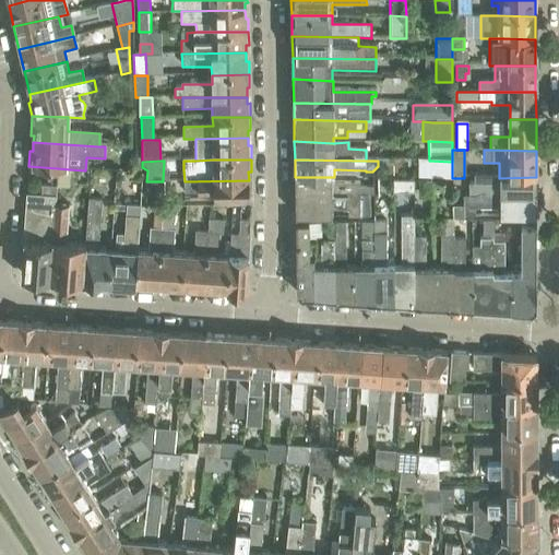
[(429,161),(417,161),(417,179),(452,180),(452,178),(452,162),(429,161)]
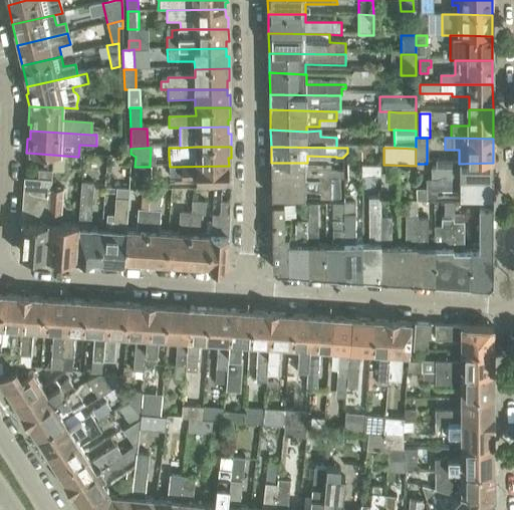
[(63,173),(64,156),(52,155),(51,173),(63,173)]
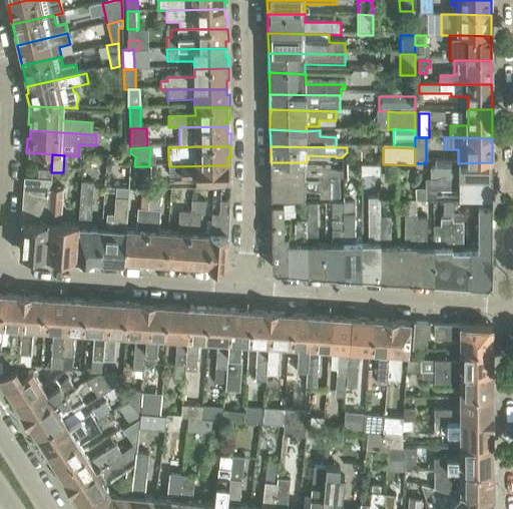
[(306,162),(271,162),(271,180),(330,181),(340,181),(343,181),(342,173),(330,173),(330,169),(306,169),(306,162)]
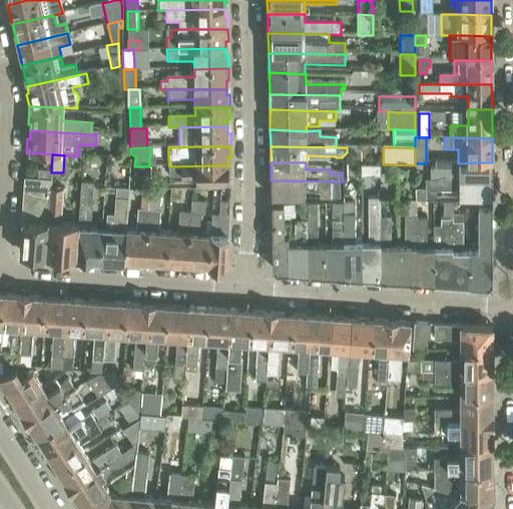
[(492,162),(458,163),(435,163),(435,170),(431,170),(431,180),(492,180),(492,162)]
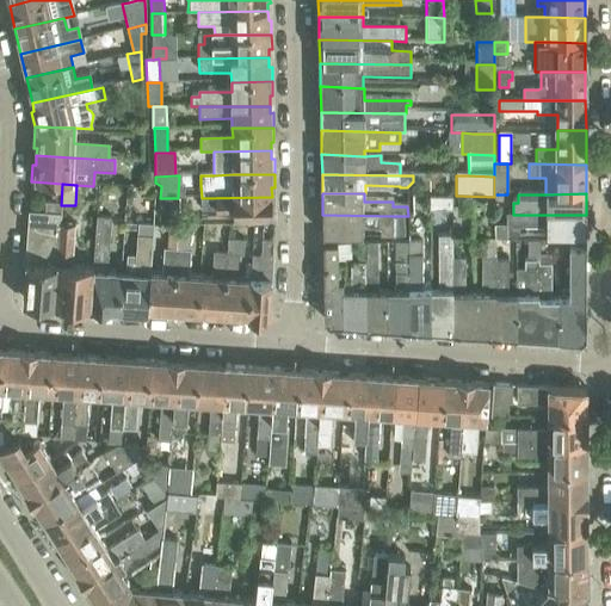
[(272,197),(202,198),(202,211),(234,210),(234,221),(275,220),(275,205),(272,205),(272,197)]
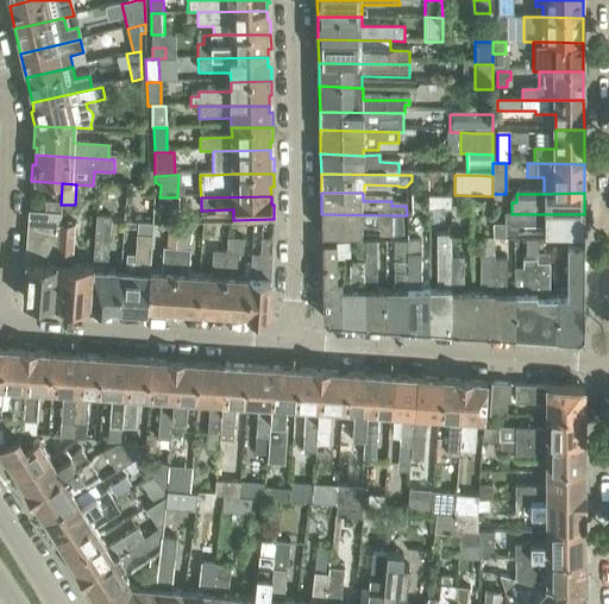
[(159,197),(158,220),(179,221),(179,197),(177,197),(159,197)]
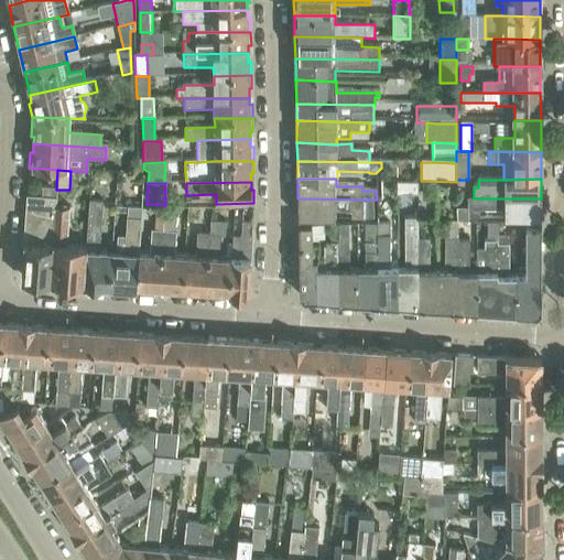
[(397,196),(419,196),(419,184),(419,183),(397,183),(397,184),(397,196)]
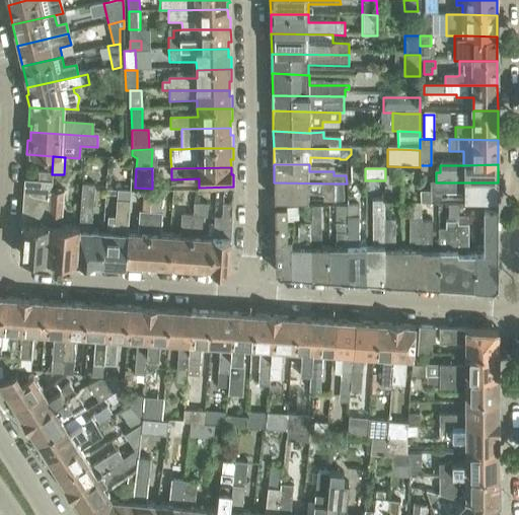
[(390,169),(389,186),(399,186),(399,169),(390,169)]
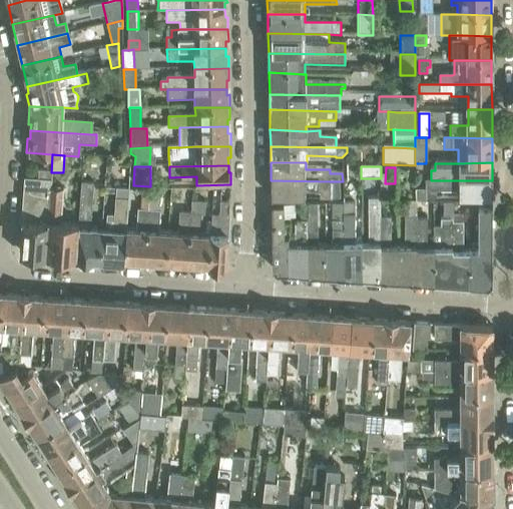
[(36,179),(25,178),(20,251),(24,258),(45,259),(50,189),(48,189),(49,171),(37,170),(36,179)]
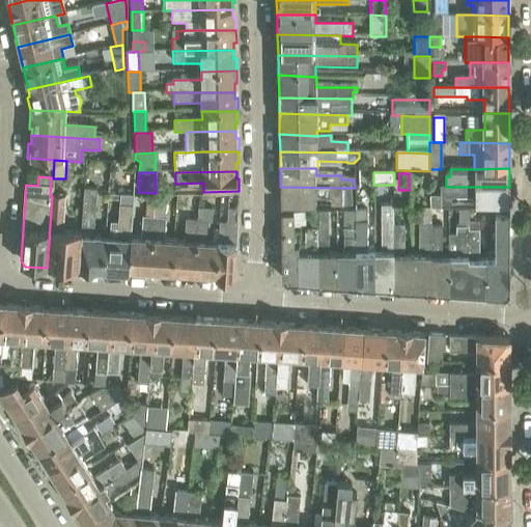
[(341,188),(280,187),(281,206),(316,205),(315,198),(330,198),(341,198),(341,205),(353,205),(352,188),(341,188)]
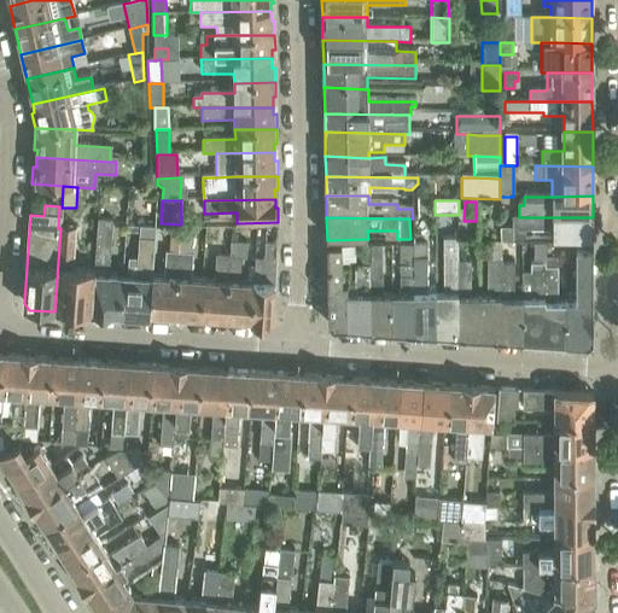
[(554,231),(554,240),(593,240),(593,217),(519,217),(513,217),(513,232),(513,241),(525,241),(525,231),(554,231)]
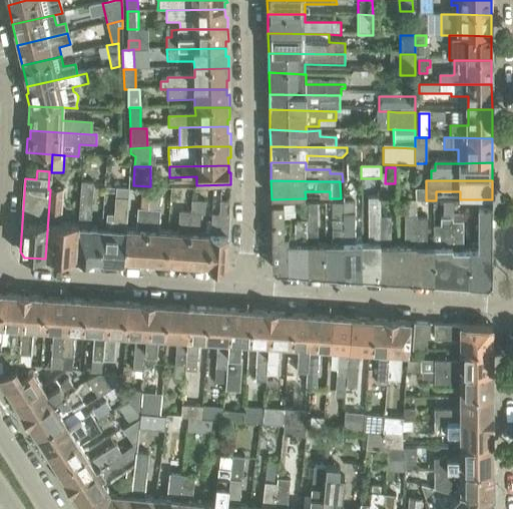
[(80,184),(78,224),(75,261),(95,262),(99,263),(101,228),(97,228),(88,227),(91,184),(80,184)]
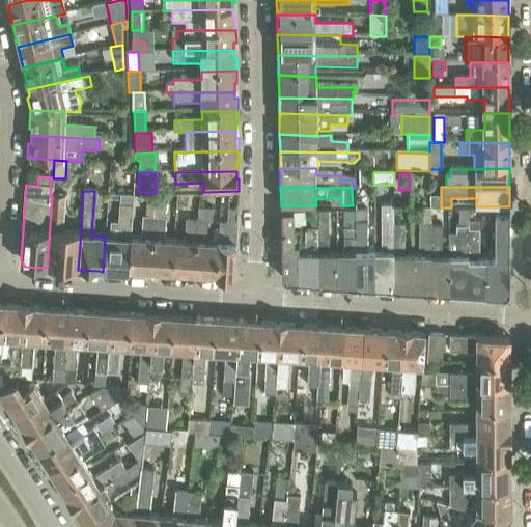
[(52,196),(47,268),(78,270),(81,232),(61,230),(63,197),(52,196)]
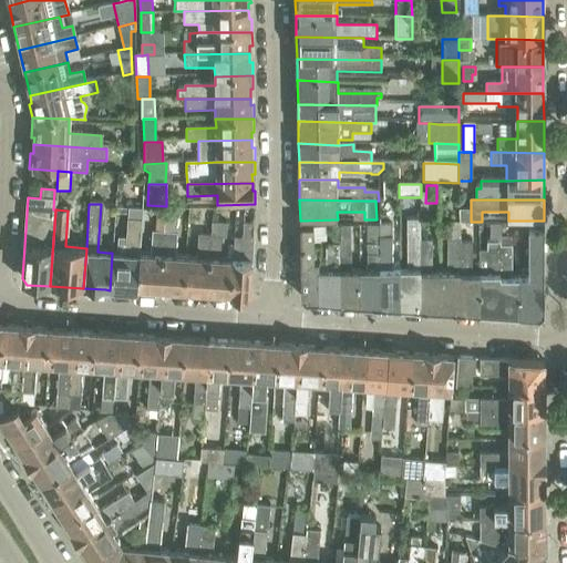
[(112,253),(110,290),(136,292),(140,254),(142,212),(127,211),(126,241),(116,241),(115,253),(112,253)]
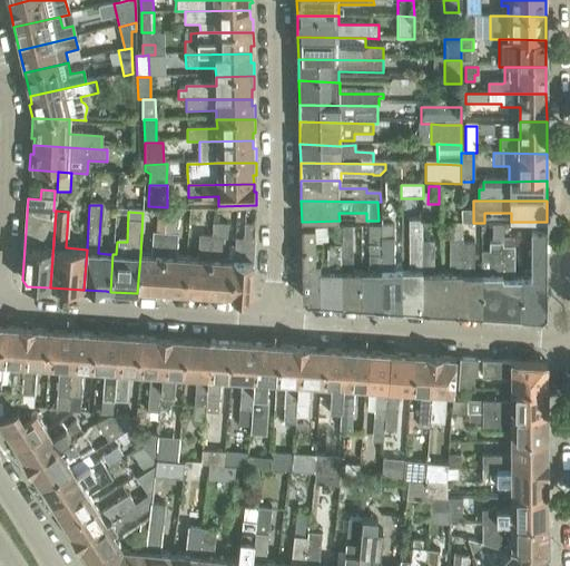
[(140,255),(137,293),(154,294),(154,292),(161,292),(167,220),(166,220),(167,212),(156,213),(155,233),(153,233),(151,255),(140,255)]
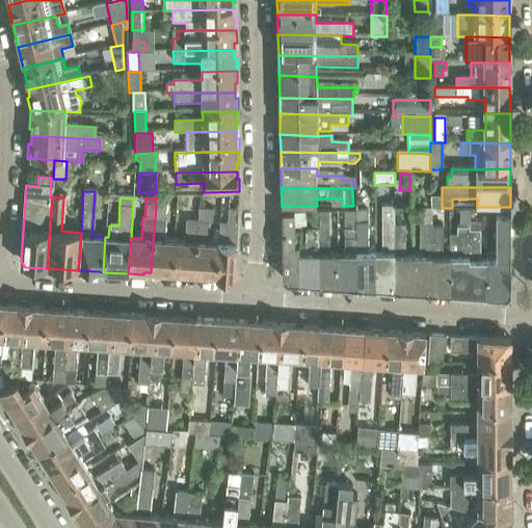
[(442,212),(442,208),(442,200),(431,200),(431,212),(442,212)]
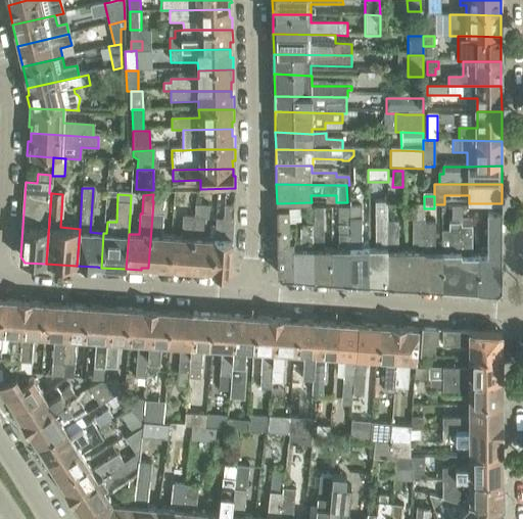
[(153,201),(148,268),(155,269),(155,271),(169,272),(172,237),(161,236),(164,202),(153,201)]
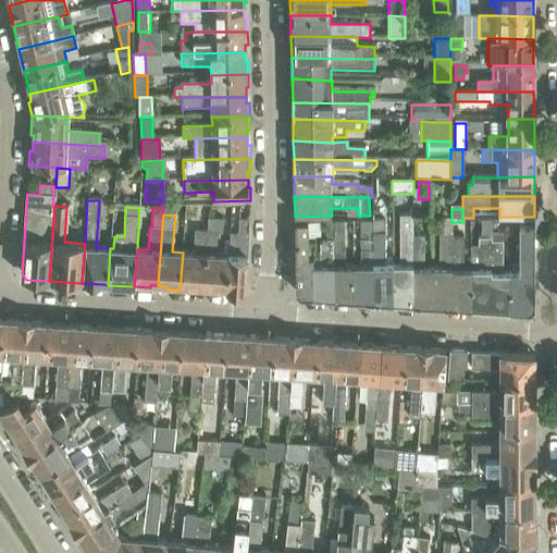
[(394,267),(393,305),(411,306),(412,235),(413,218),(401,218),(401,235),(401,267),(394,267)]
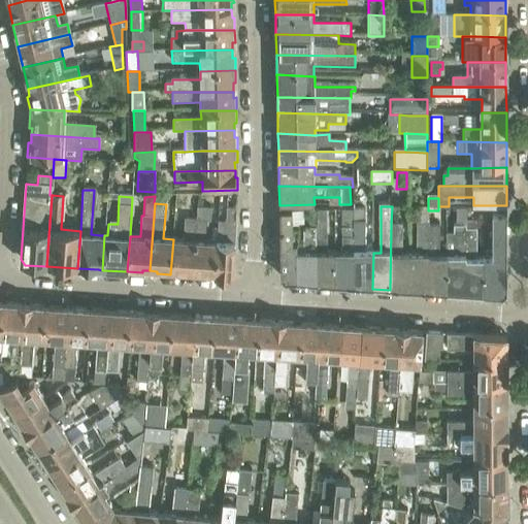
[(197,220),(193,273),(200,273),(200,276),(213,277),(217,242),(206,241),(207,224),(209,224),(210,210),(197,209),(197,220)]
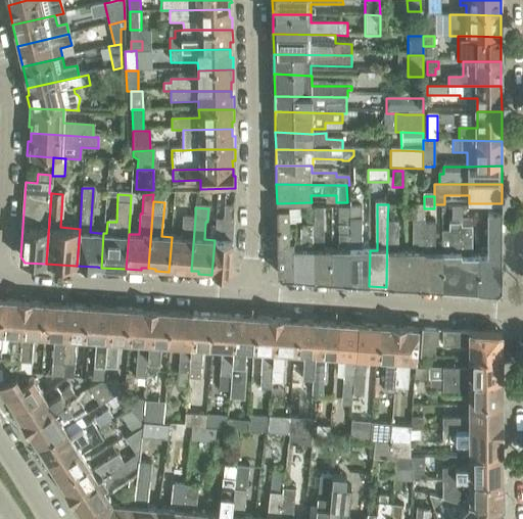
[(215,240),(211,275),(226,276),(230,273),(235,207),(225,207),(224,221),(216,220),(215,240)]
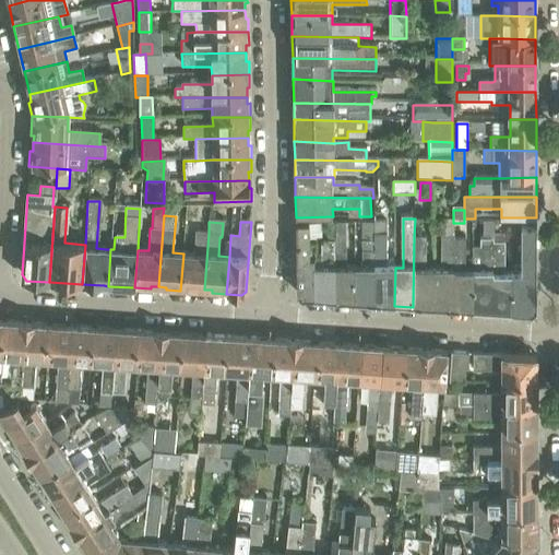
[(332,302),(353,303),(353,267),(344,268),(344,243),(344,223),(336,224),(335,233),(335,243),(332,243),(332,302)]
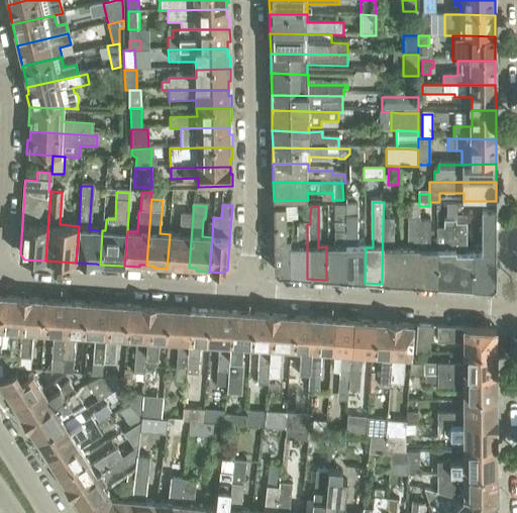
[(326,246),(326,280),(346,281),(345,206),(334,206),(335,224),(335,246),(326,246)]
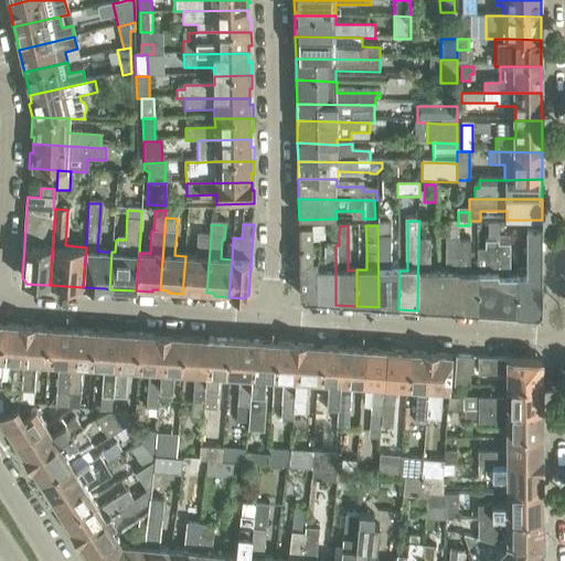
[(390,225),(377,225),(379,307),(398,309),(400,271),(391,271),(391,240),(390,225)]
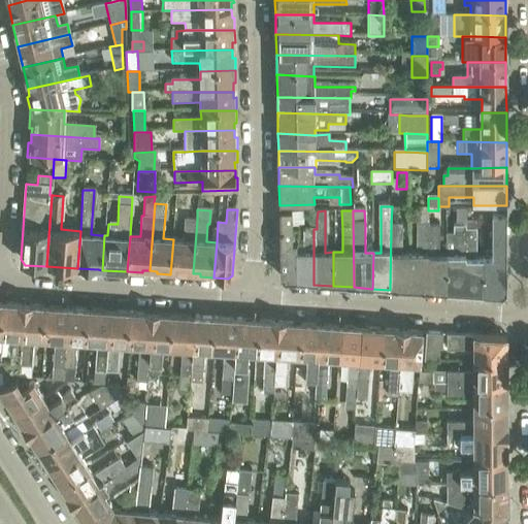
[(410,255),(410,291),(428,292),(428,227),(428,226),(428,210),(417,210),(417,255),(410,255)]
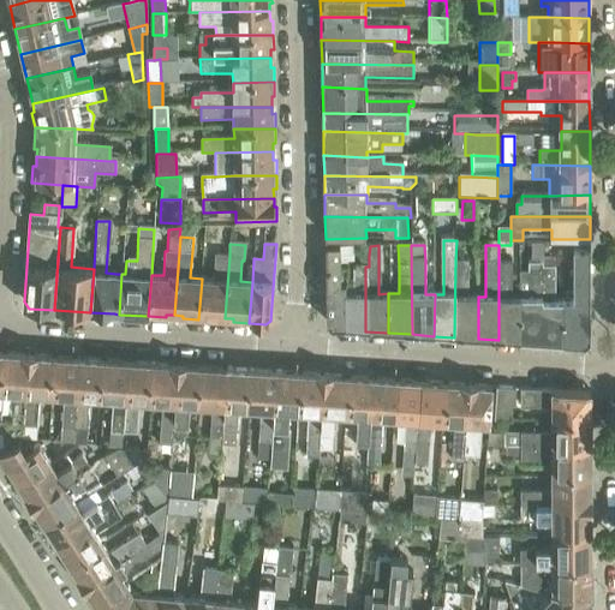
[(527,275),(519,275),(519,299),(520,342),(542,344),(542,269),(542,264),(542,261),(542,245),(531,245),(530,264),(527,264),(527,275)]
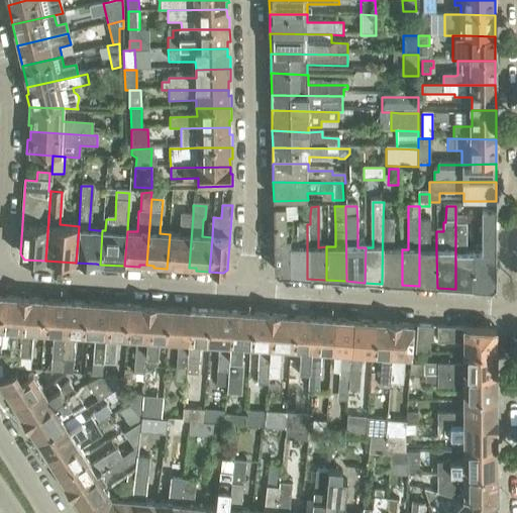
[(296,207),(274,207),(275,272),(279,277),(289,277),(289,246),(289,237),(290,237),(289,221),(291,221),(291,218),(296,218),(296,207)]
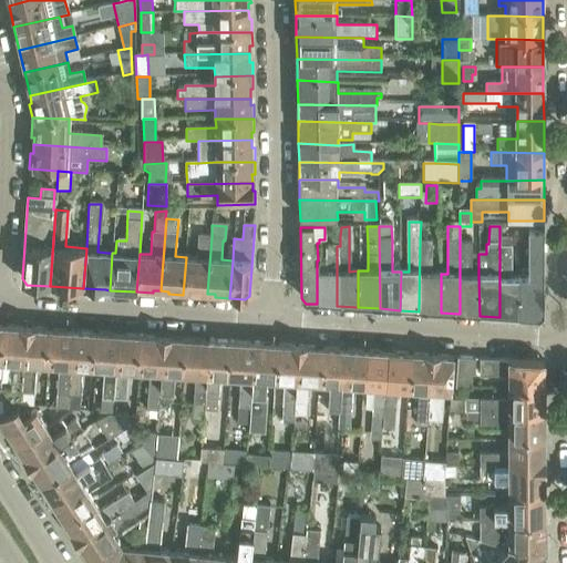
[(341,227),(330,227),(331,246),(337,246),(340,246),(340,236),(341,227)]
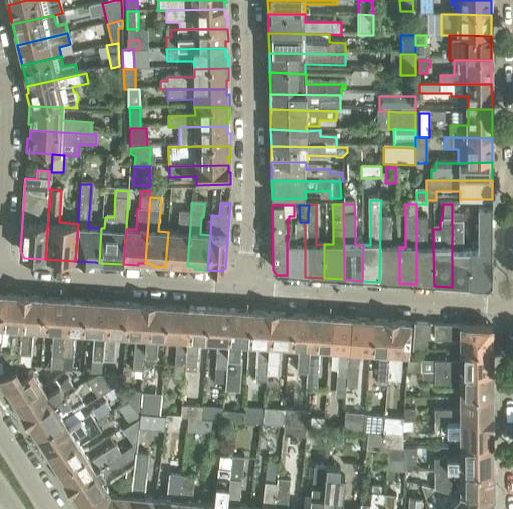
[(477,252),(470,252),(470,288),(487,289),(492,285),(492,209),(477,209),(477,252)]
